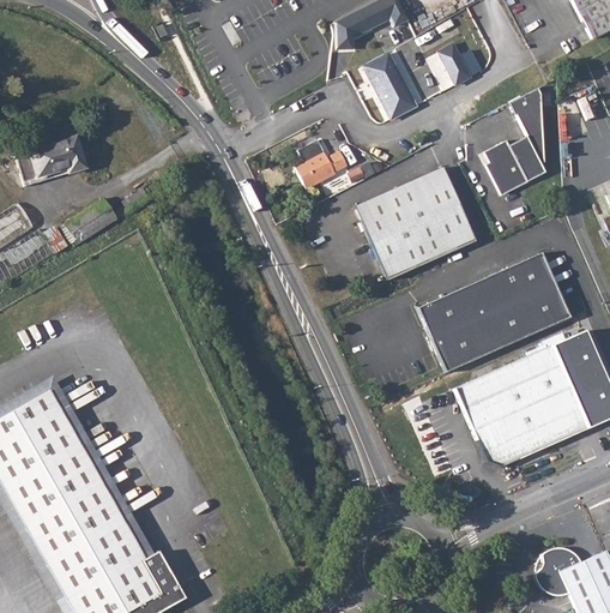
[(574,0),(593,38),(595,38),(609,30),(609,0),(574,0)]
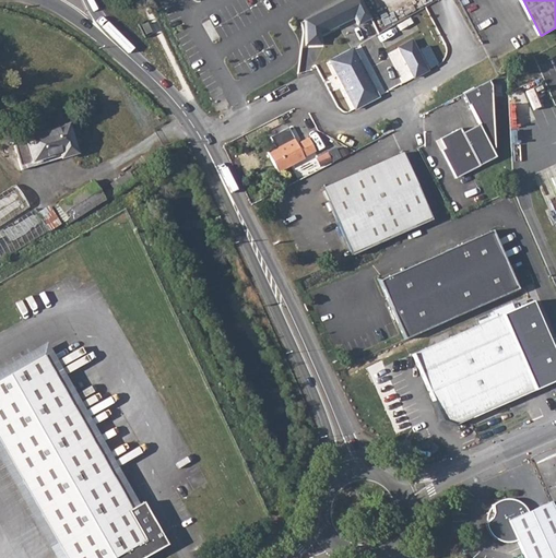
[(332,13),(335,21),(351,12),(345,3),(331,11),(332,13)]
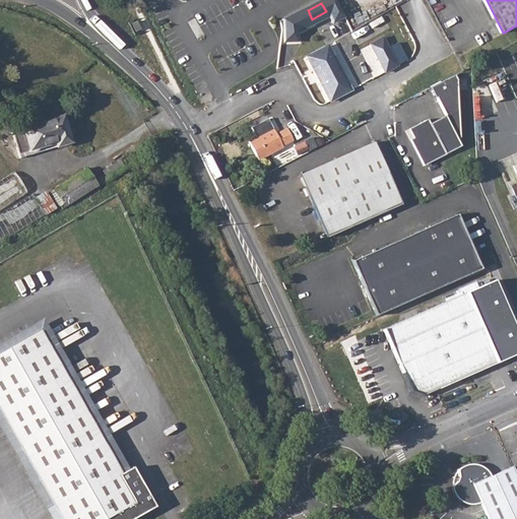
[(340,40),(334,43),(358,87),(364,84),(340,40)]
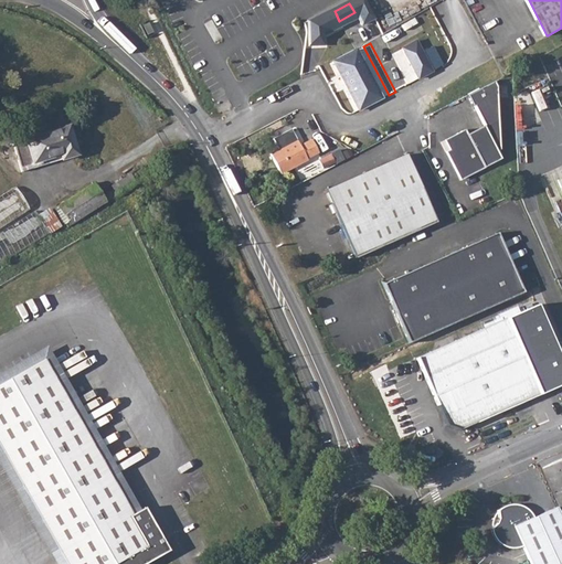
[(359,48),(336,60),(361,109),(384,97),(359,48)]
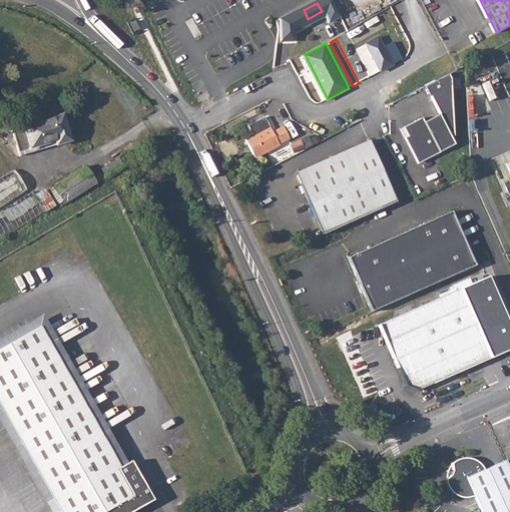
[(391,56),(379,63),(383,70),(395,63),(391,56)]
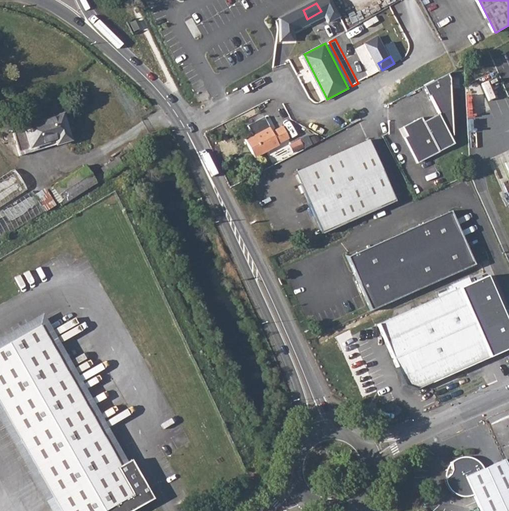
[(407,126),(411,134),(408,136),(419,158),(425,160),(443,151),(443,150),(458,142),(454,136),(455,78),(452,72),(428,84),(433,95),(434,95),(443,112),(442,113),(444,117),(430,125),(427,120),(425,116),(407,126)]
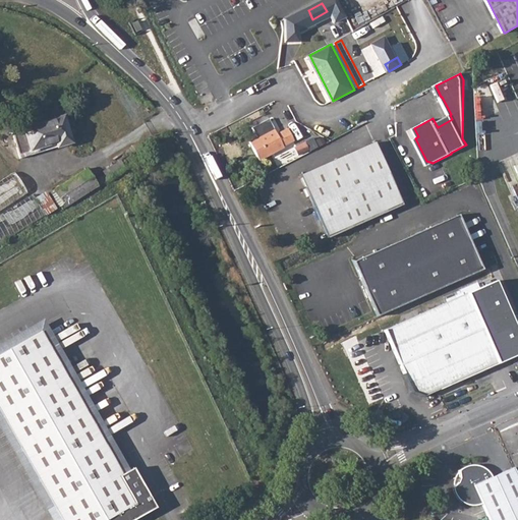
[(23,158),(34,155),(33,151),(58,142),(59,147),(76,141),(68,115),(15,131),(23,158)]
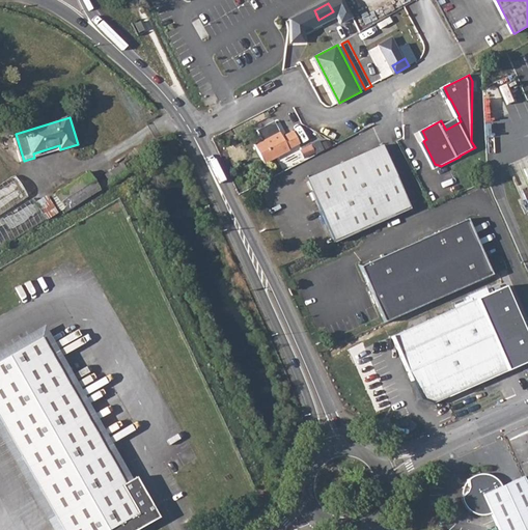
[(459,117),(443,124),(446,130),(461,121),(459,117)]
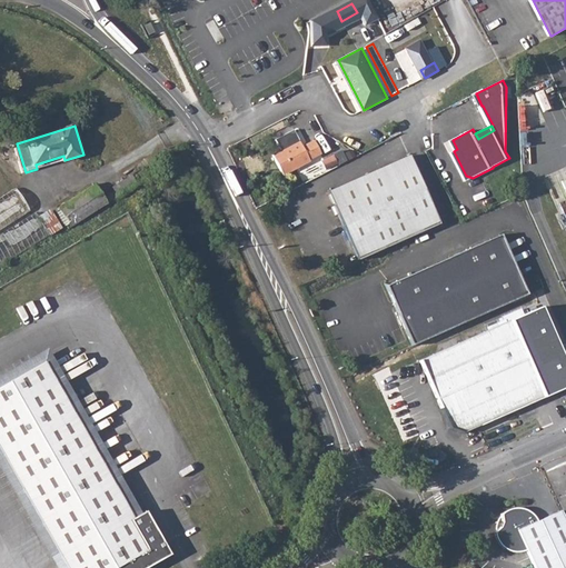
[(309,153),(305,145),(303,140),(291,146),(275,155),(286,175),(299,168),(313,161),(313,159),(325,153),(317,139),(309,143),(314,151),(309,153)]
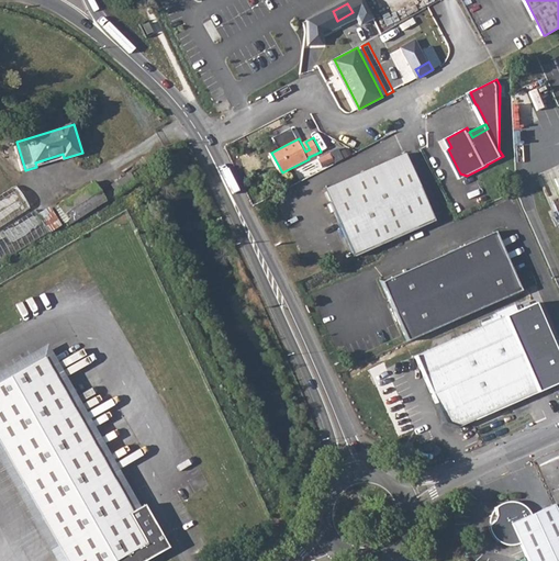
[(305,142),(301,143),(305,152),(310,149),(305,142)]
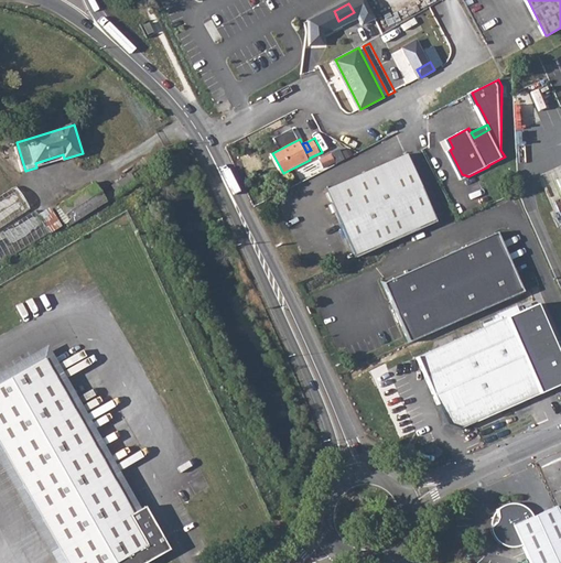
[(408,151),(326,188),(357,257),(439,219),(408,151)]
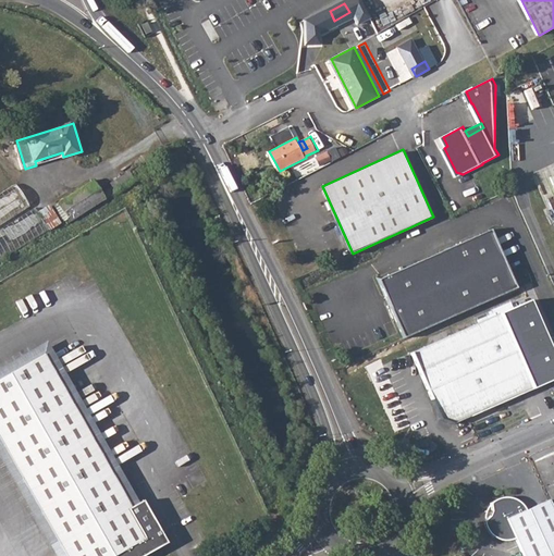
[(35,161),(36,165),(63,157),(62,152),(35,161)]
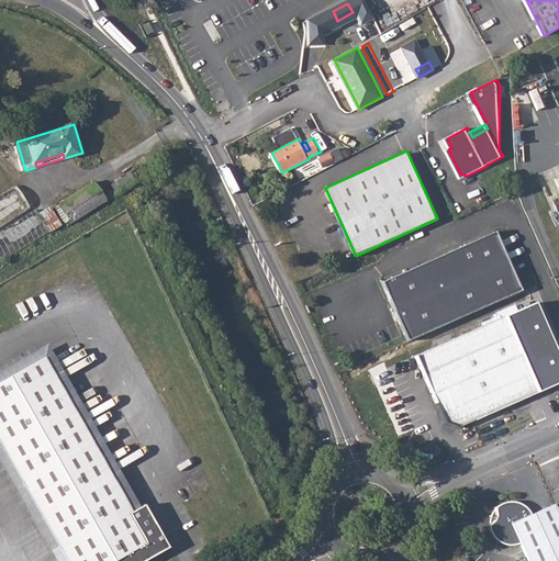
[(0,163),(0,192),(14,184),(2,166),(0,164),(0,163)]
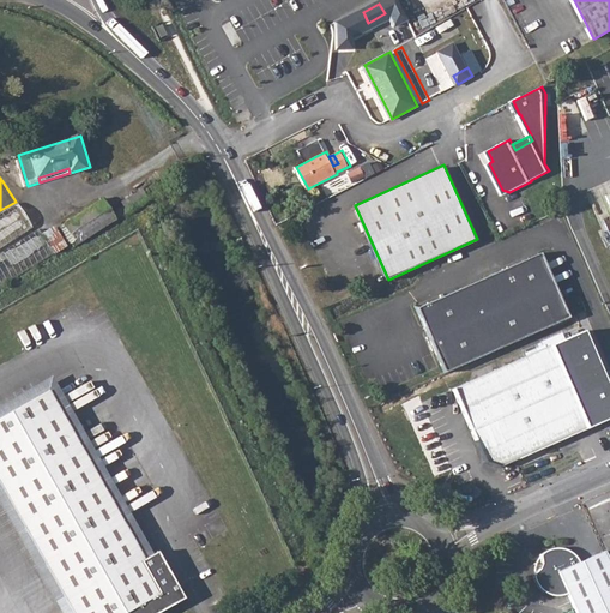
[(107,197),(60,227),(62,230),(71,244),(73,247),(120,218),(107,197)]
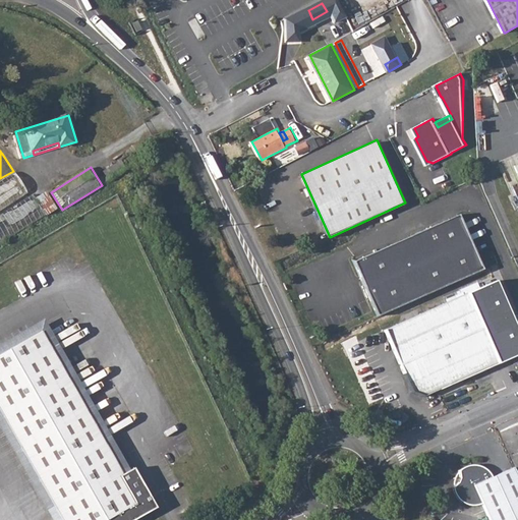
[(0,200),(26,185),(24,181),(18,172),(12,176),(0,182),(0,200)]
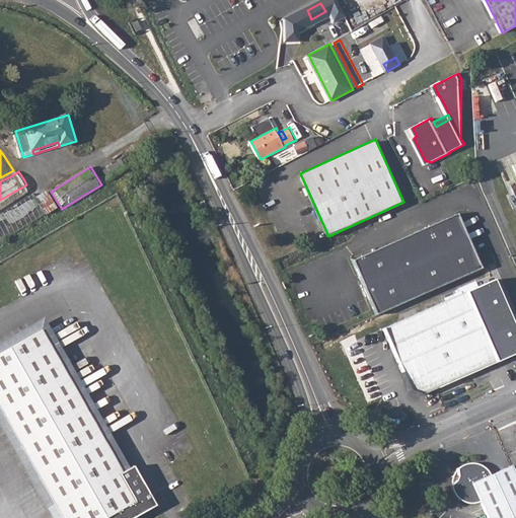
[(53,195),(51,192),(40,199),(49,213),(60,206),(53,195)]
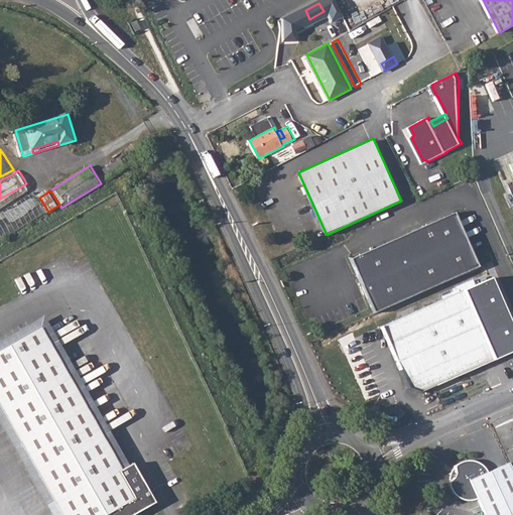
[(457,212),(352,259),(376,313),(481,266),(457,212)]
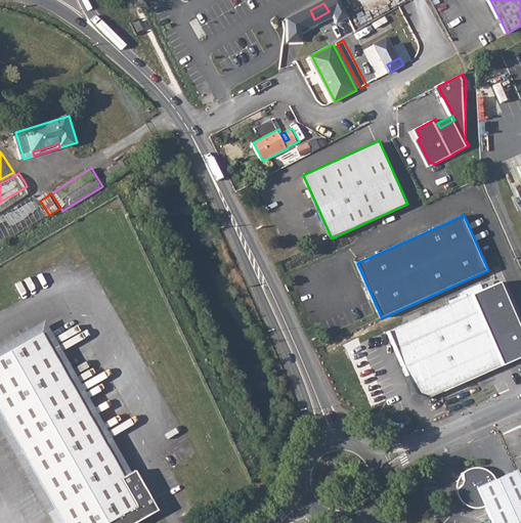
[(472,295),(388,332),(416,393),(429,398),(503,365),(472,295)]
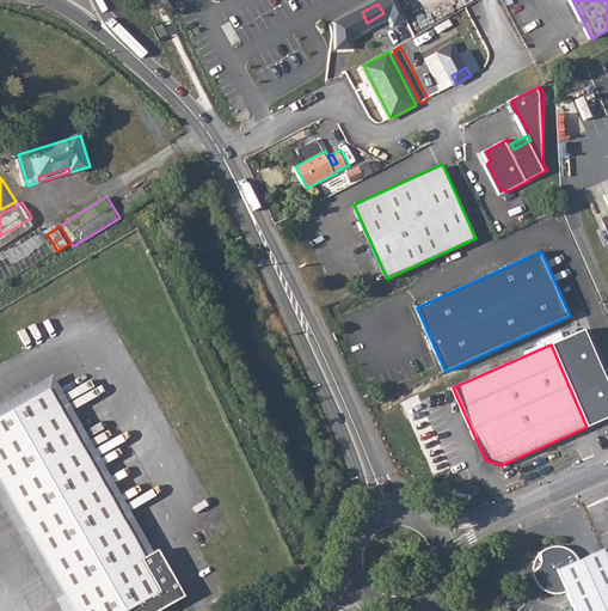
[(0,407),(0,483),(1,482),(0,478),(0,419),(51,391),(77,434),(79,433),(83,431),(86,429),(55,376),(0,407)]
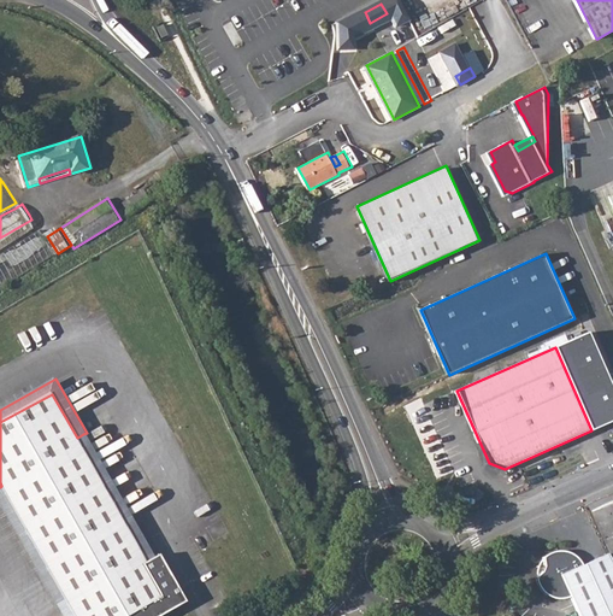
[(0,422),(0,482),(1,486),(77,438),(52,394),(0,422)]
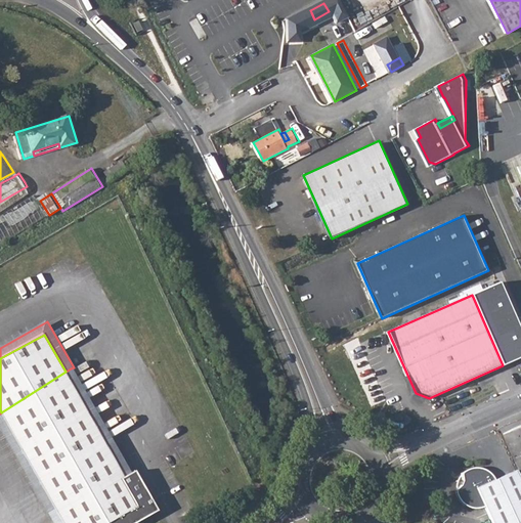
[(68,371),(66,372),(97,427),(98,426),(99,425),(101,424),(104,422),(74,367),(71,368),(68,371)]
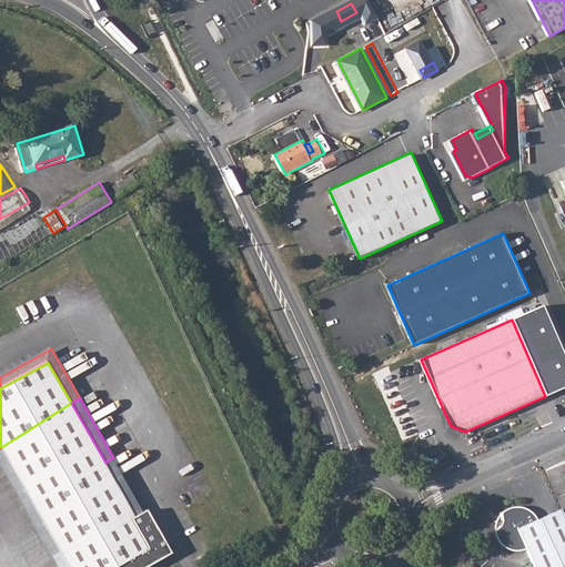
[(71,403),(1,447),(34,505),(99,466),(106,463),(71,403)]
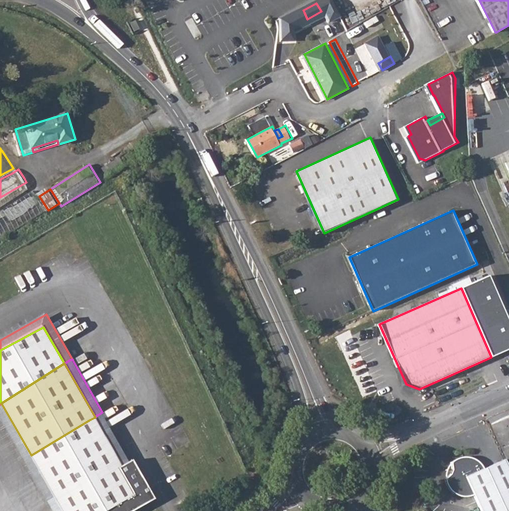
[(0,419),(23,460),(26,458),(28,457),(31,455),(1,403),(0,404),(0,419)]
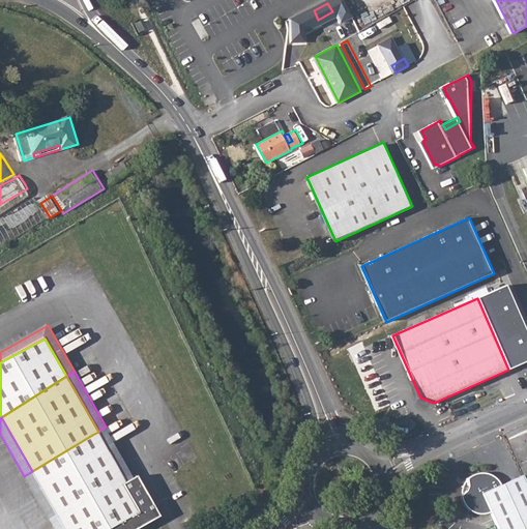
[(99,431),(98,432),(127,482),(135,477),(106,427),(103,429),(100,430),(99,431)]
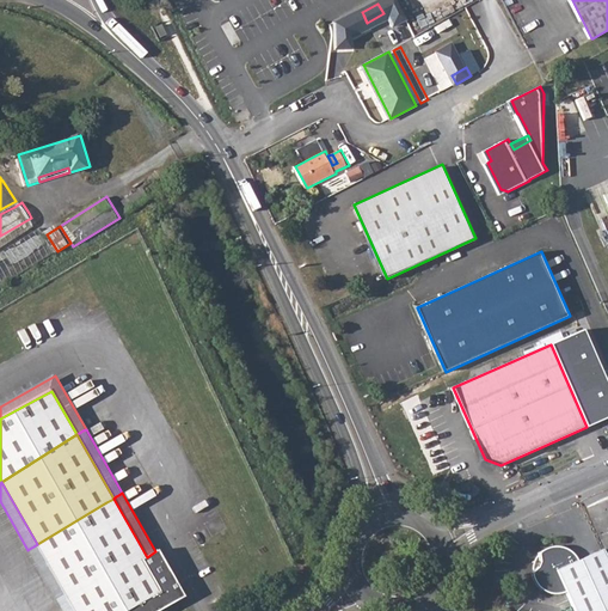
[(37,544),(74,609),(94,597),(163,556),(159,549),(155,551),(147,557),(114,499),(106,502),(37,544)]
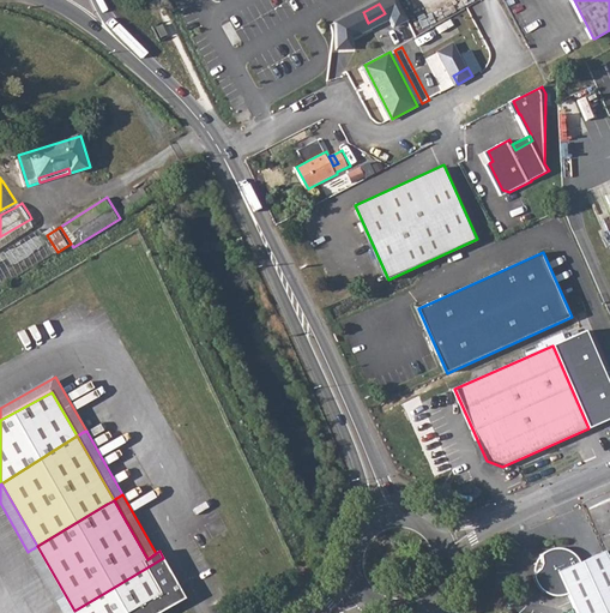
[(31,550),(28,552),(62,612),(70,612),(74,611),(37,546),(34,548),(31,550)]
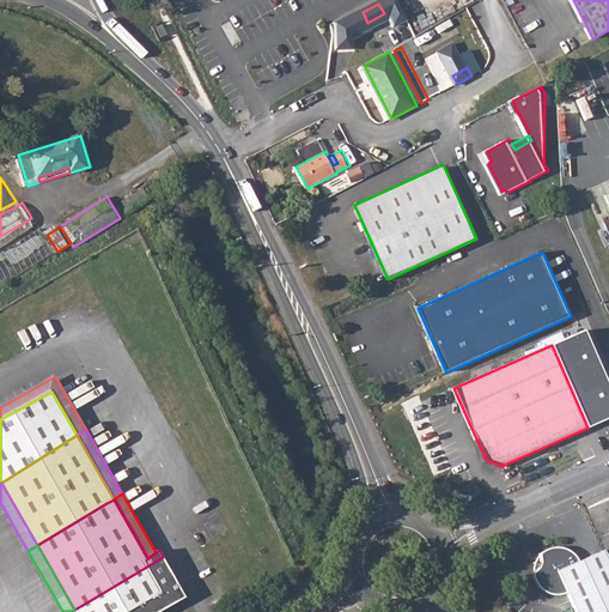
[(541,568),(534,574),(535,580),(536,582),(541,588),(543,592),(547,594),(552,595),(555,597),(565,595),(570,594),(578,611),(608,611),(608,550),(597,555),(582,562),(579,558),(576,553),(572,550),(567,547),(560,546),(555,546),(547,549),(541,553),(543,563),(541,568)]
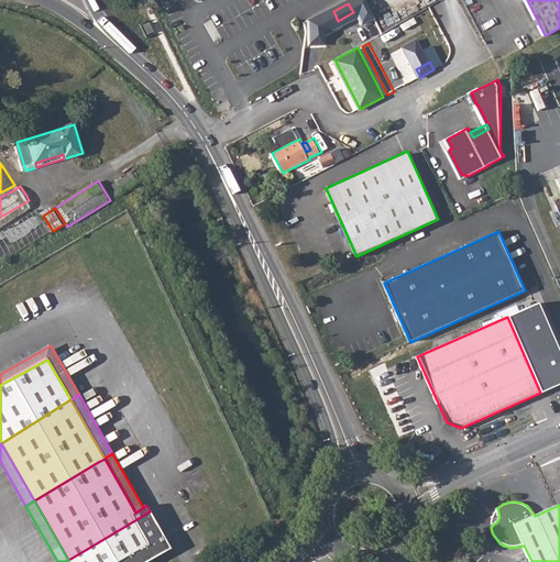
[(87,549),(68,560),(68,561),(147,561),(172,549),(150,511),(87,549)]
